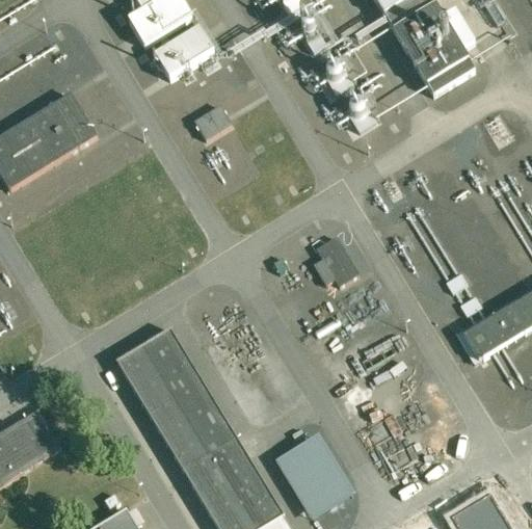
[(170,81),(217,53),(186,0),(160,0),(137,0),(144,12),(130,21),(148,52),(152,50),(170,81)]
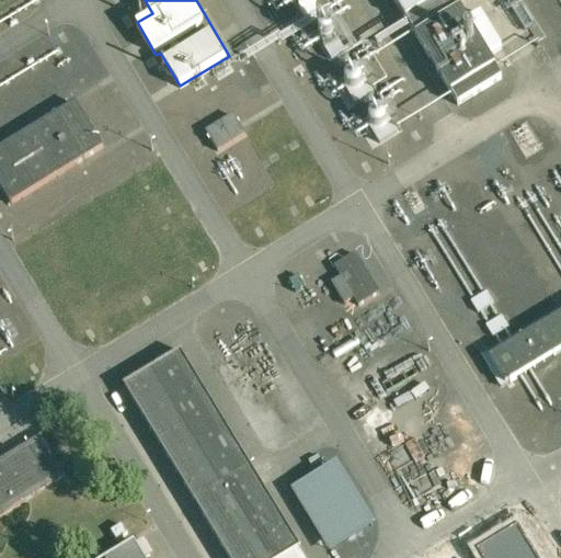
[(397,0),(457,103),(503,77),(458,0),(397,0)]
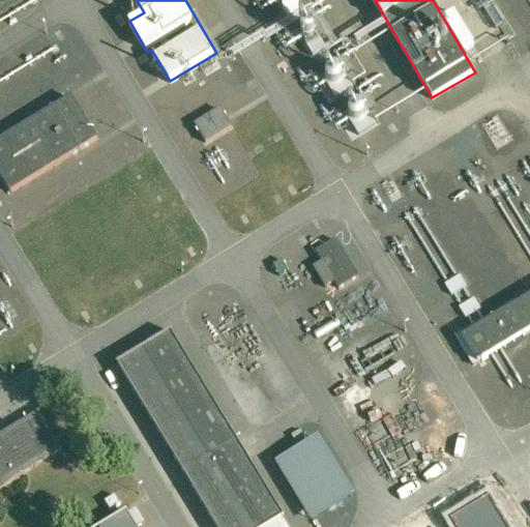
[(337,94),(350,86),(335,64),(322,74),(337,94)]
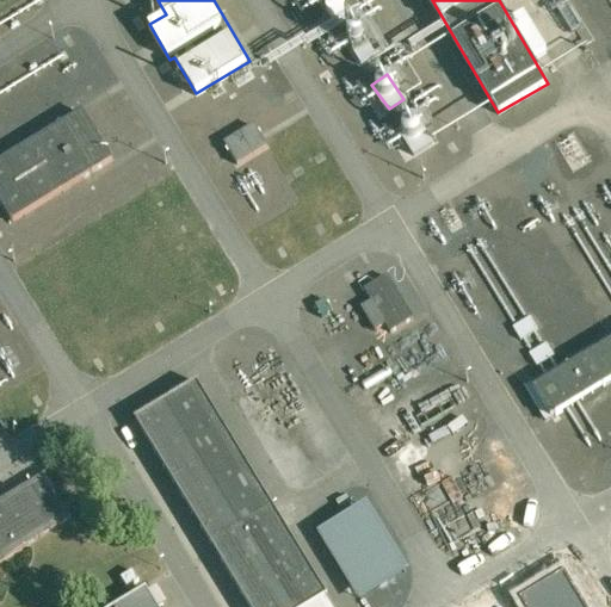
[(82,109),(0,156),(0,199),(10,216),(110,155),(82,109)]
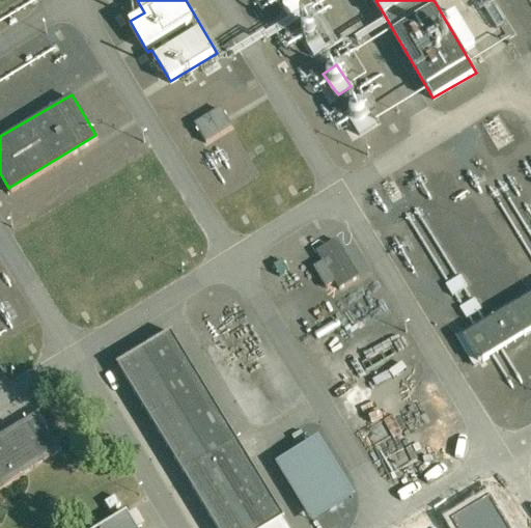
[(195,120),(205,140),(232,126),(222,106),(195,120)]
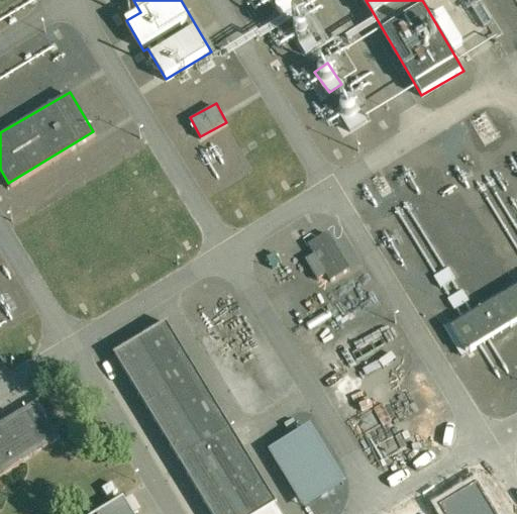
[(308,241),(313,253),(306,258),(318,282),(347,268),(329,231),(308,241)]
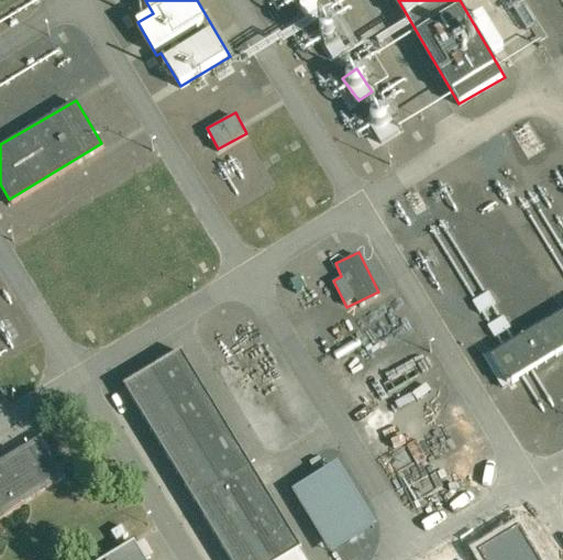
[(501,386),(562,350),(562,308),(483,354),(501,386)]
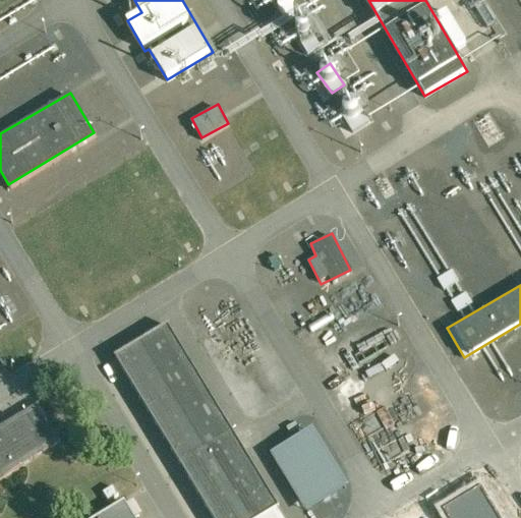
[(169,325),(114,361),(209,517),(272,517),(283,511),(169,325)]
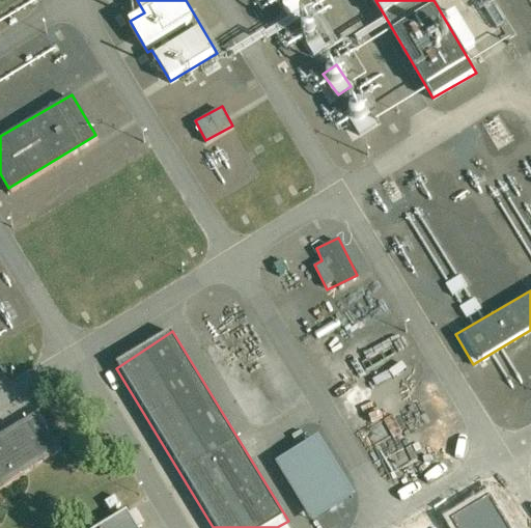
[(0,527),(135,527),(122,506),(86,527),(85,527),(0,527),(0,470),(56,437),(38,406),(0,428),(0,527)]
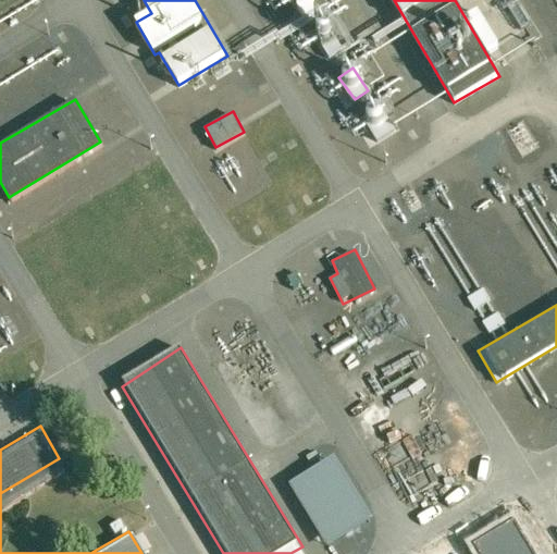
[(289,482),(326,548),(373,521),(336,455),(289,482)]
